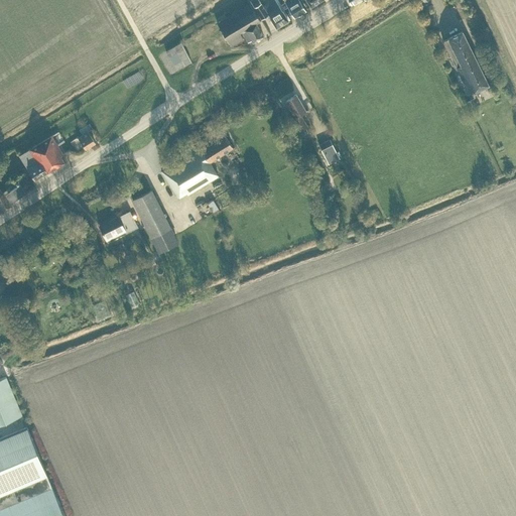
[(258,0),(250,0),(250,1),(254,7),(261,19),(267,15),(276,28),(288,21),(278,5),(274,0),(271,0),(262,6),(260,3),(258,0)]
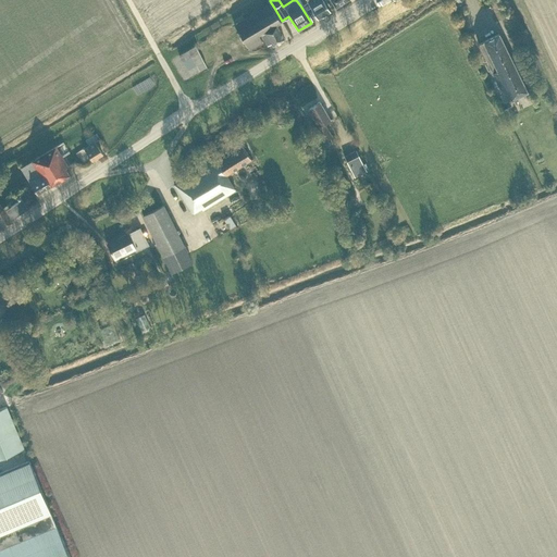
[(329,12),(322,0),(321,0),(306,0),(318,19),(329,12)]
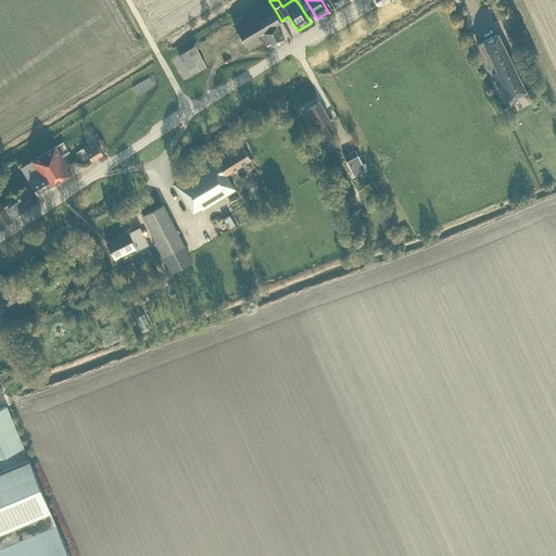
[(275,45),(283,39),(275,25),(280,23),(269,4),(234,26),(249,50),(262,42),(257,36),(261,35),(267,46),(273,41),(275,45)]
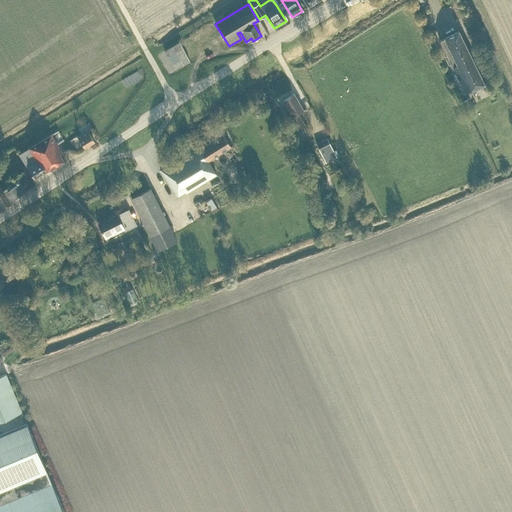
[(470,91),(484,84),(458,30),(444,37),(444,38),(439,40),(446,55),(444,56),(448,64),(451,62),(456,72),(453,74),(463,94),(470,90),(470,91)]
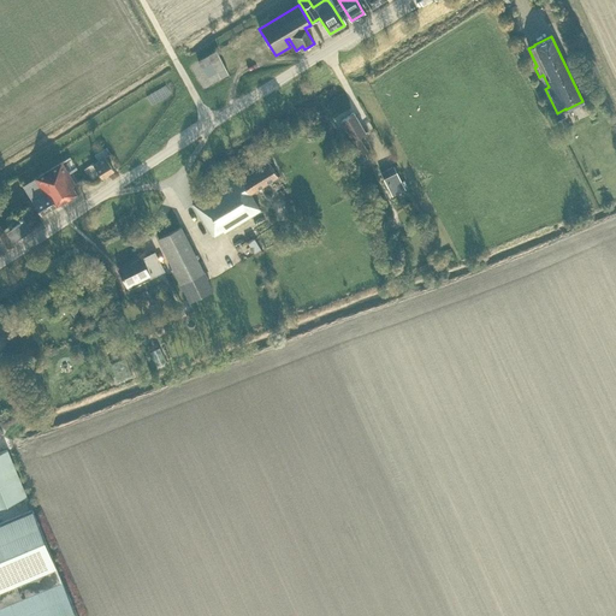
[(211,84),(229,75),(217,52),(197,61),(211,84)]
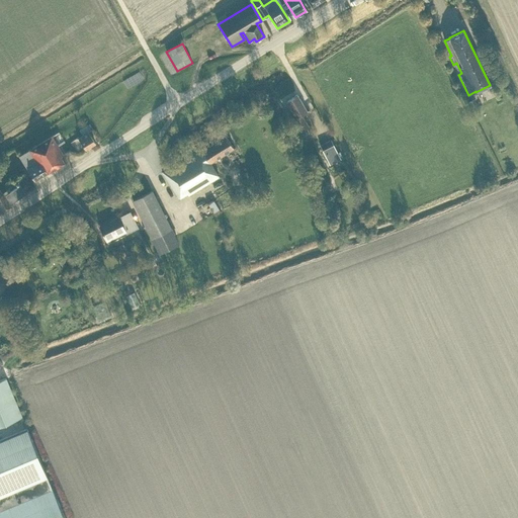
[(293,118),(299,130),(295,132),(299,139),(307,135),(304,128),(308,126),(301,114),(307,111),(296,95),(286,101),(295,117),(293,118)]
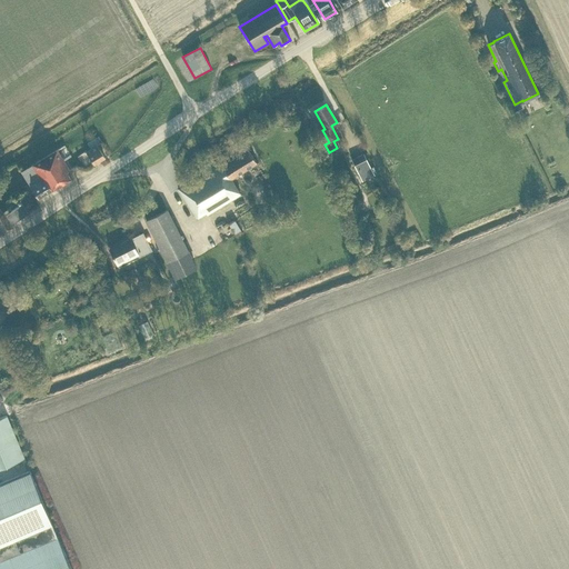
[(518,120),(523,118),(519,109),(515,111),(518,120)]
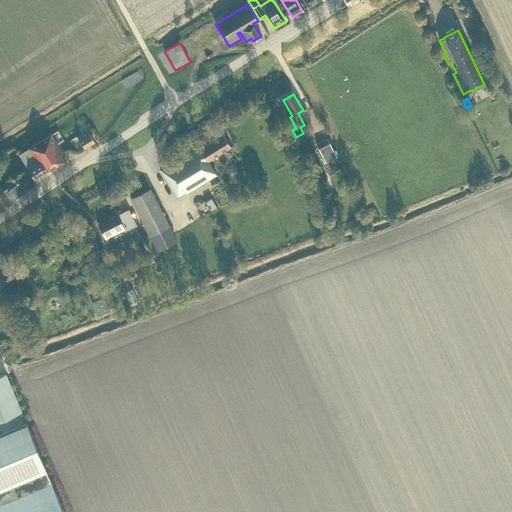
[(84,148),(94,142),(87,131),(77,137),(84,148)]
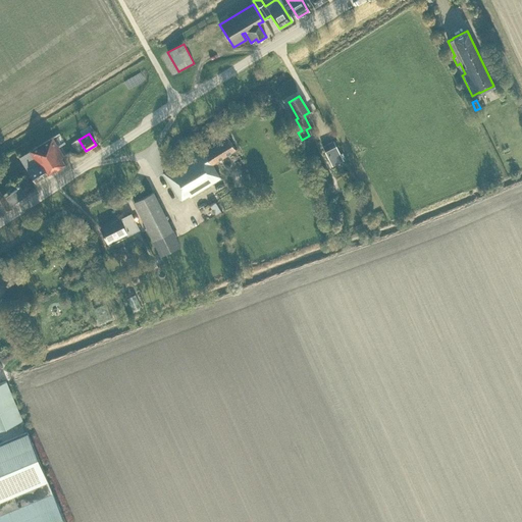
[(211,164),(235,150),(227,137),(203,152),(202,149),(163,173),(179,199),(188,194),(190,197),(220,178),(211,164)]
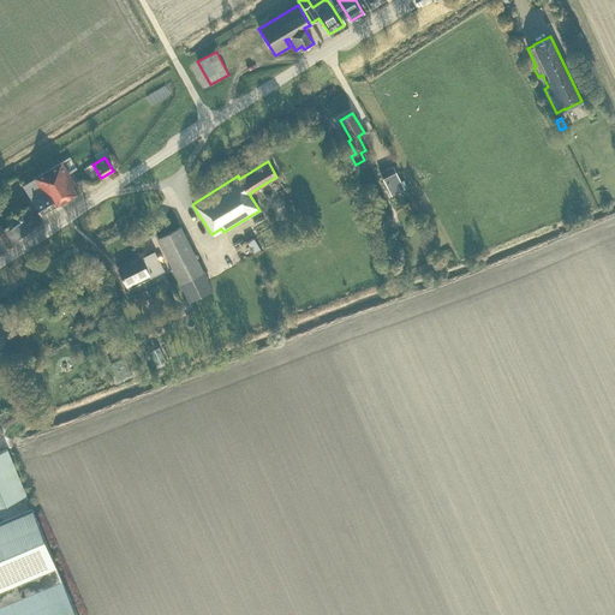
[(57,207),(76,193),(71,186),(75,184),(60,162),(23,185),(41,215),(57,207)]
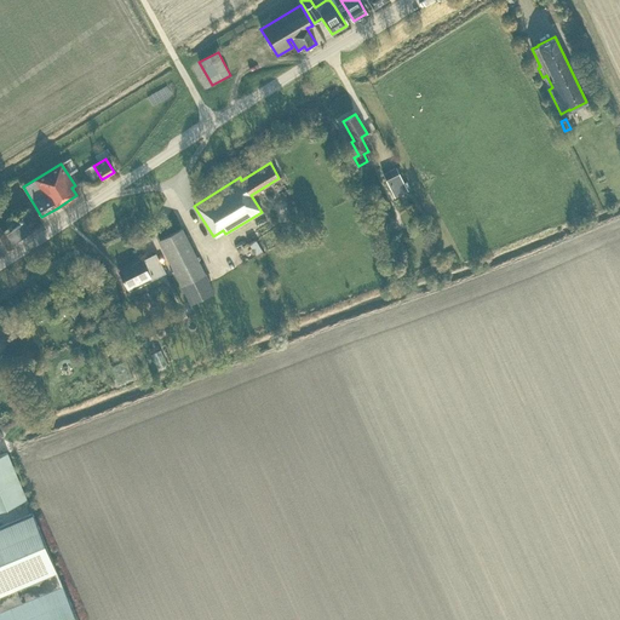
[(407,190),(396,167),(382,173),(391,191),(395,196),(407,190)]
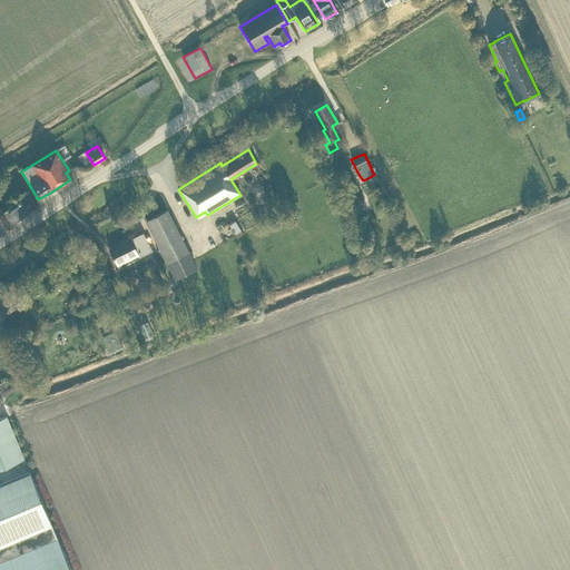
[(11,224),(27,214),(21,204),(19,200),(16,203),(19,206),(5,215),(2,214),(0,209),(0,232),(1,234),(3,233),(13,227),(11,224)]
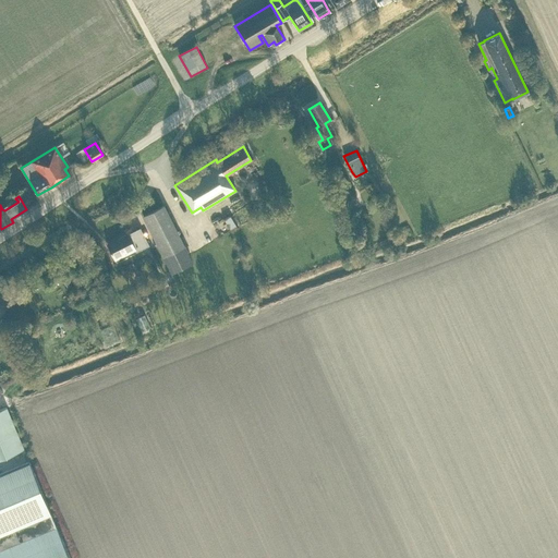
[(192,263),(183,245),(164,205),(144,215),(172,273),(192,263)]
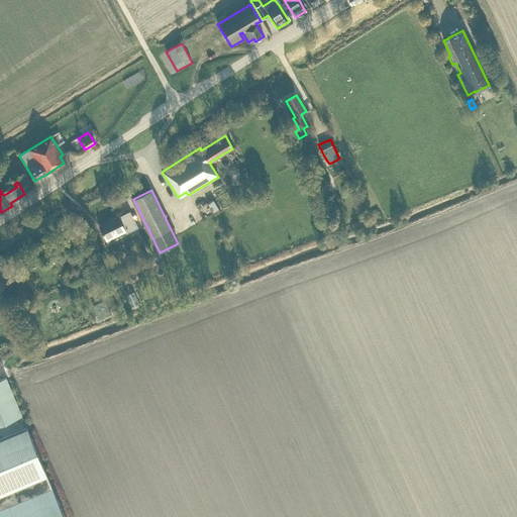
[(213,199),(207,203),(213,214),(220,210),(213,199)]
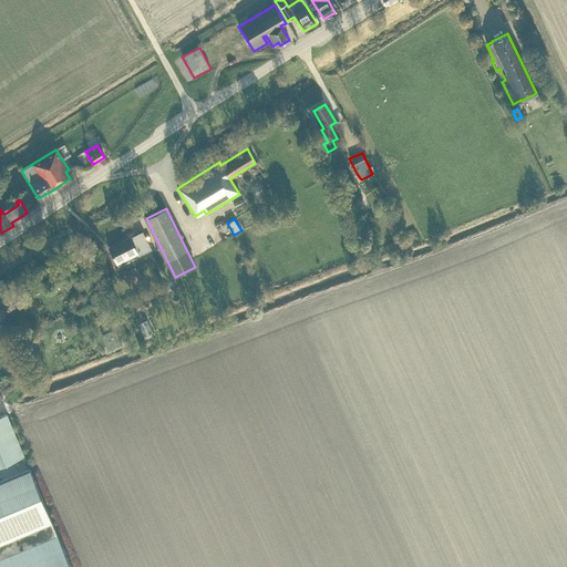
[(117,266),(146,251),(152,249),(142,232),(130,237),(120,243),(121,244),(110,249),(117,266)]
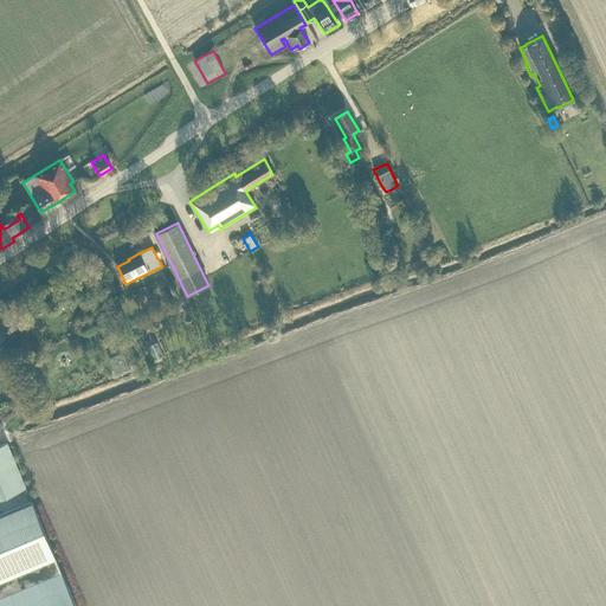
[(158,305),(154,297),(147,301),(150,309),(158,305)]
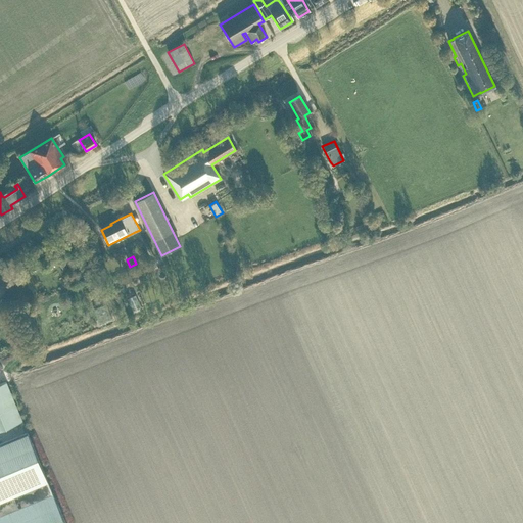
[(0,430),(22,421),(5,381),(0,383),(0,430)]
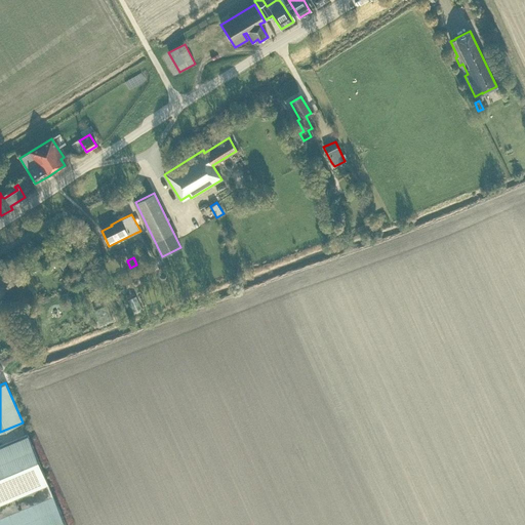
[(27,435),(0,445),(0,524),(65,524),(52,494),(51,494),(27,435)]
